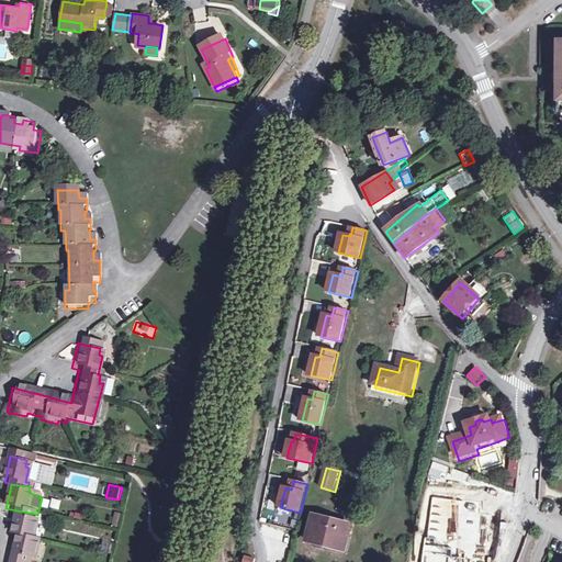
[(58,509),(60,501),(51,498),(48,507),(58,509)]
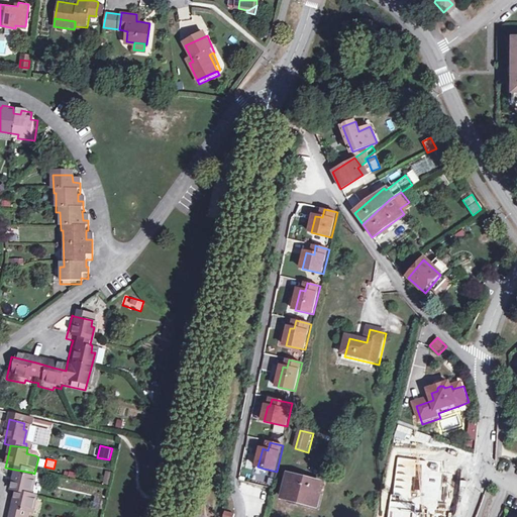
[(468,483),(472,472),(460,468),(457,480),(468,483)]
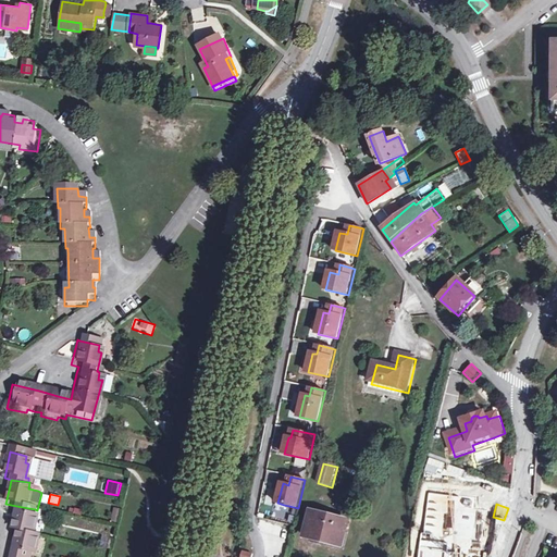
[(35,509),(16,506),(14,514),(11,531),(16,533),(34,533),(36,518),(34,518),(35,509)]
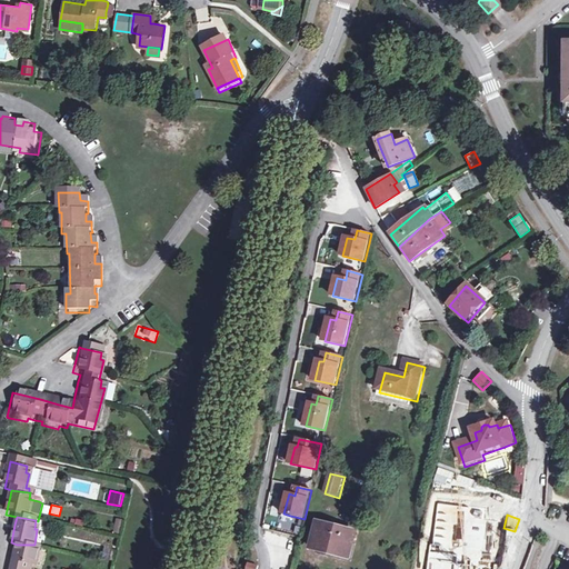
[(115,518),(112,532),(120,533),(123,519),(115,518)]
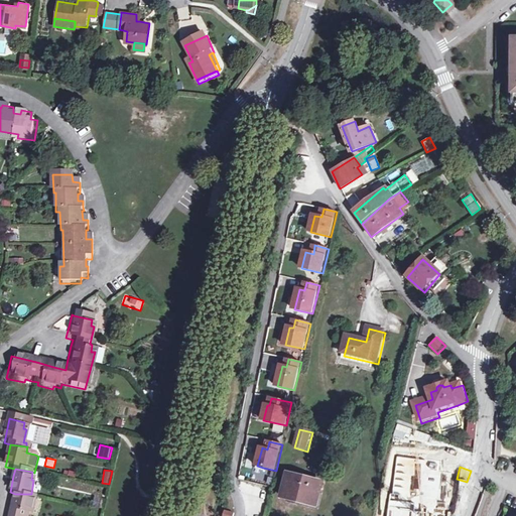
[(289,476),(284,497),(316,506),(323,484),(289,476)]
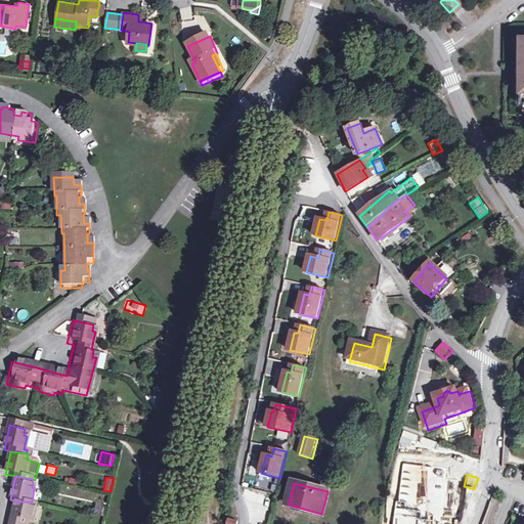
[(427,490),(420,514),(439,520),(441,516),(446,517),(451,501),(446,499),(447,496),(427,490)]
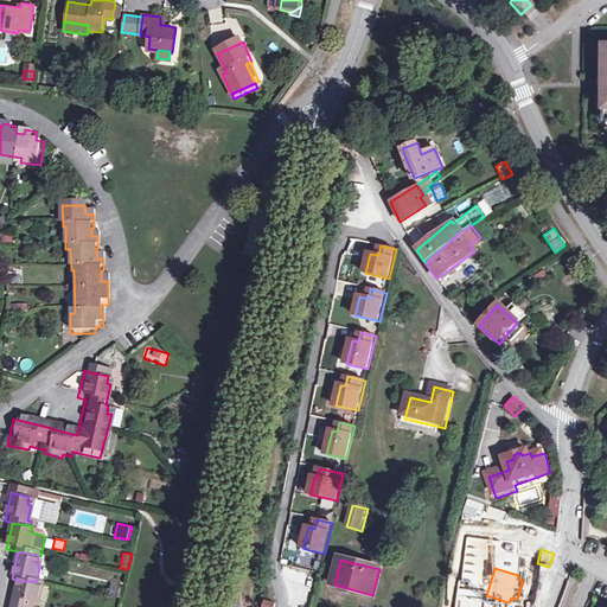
[(37,581),(18,581),(17,589),(13,606),(19,606),(33,606),(36,599),(39,599),(43,582),(37,581)]
